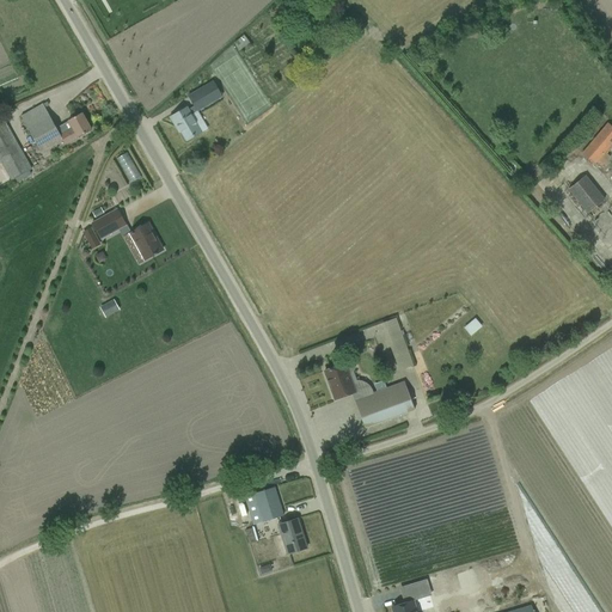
[(238,51),(250,43),(244,36),(233,44),(238,51)]
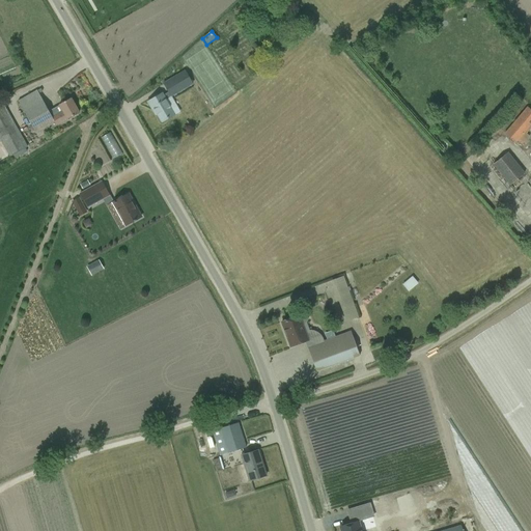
[(171,98),(179,91),(193,84),(185,71),(172,78),(163,84),(171,98)]
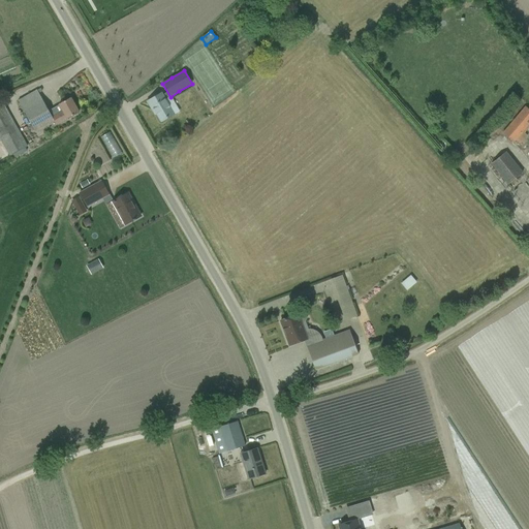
[(28,95),(18,101),(30,123),(35,131),(50,124),(54,121),(57,125),(79,113),(70,98),(59,104),(49,111),(37,91),(28,95)]
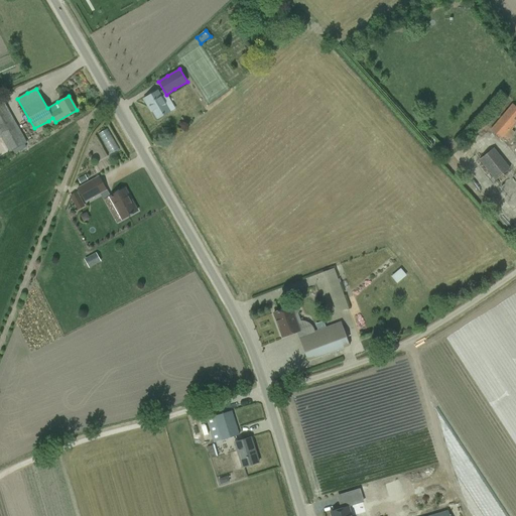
[(169,112),(157,91),(143,100),(147,106),(148,105),(157,119),(169,112)]
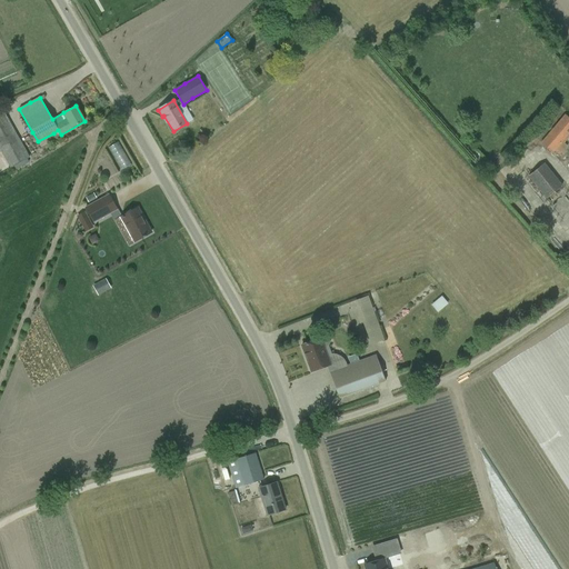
[(0,115),(0,149),(6,159),(11,169),(29,158),(23,148),(3,113),(0,115)]
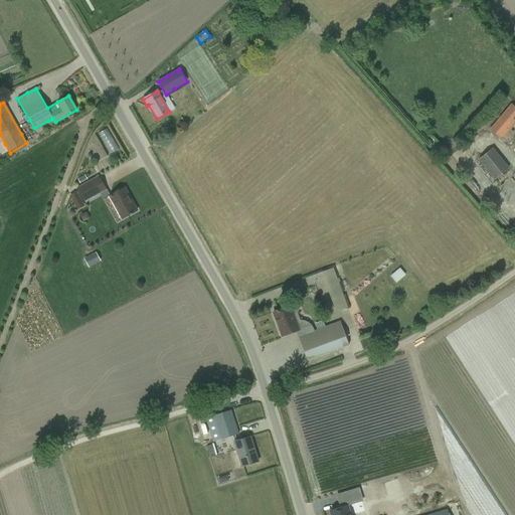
[(514,124),(514,107),(511,105),(489,131),(500,140),(511,126),(512,127),(514,124)]
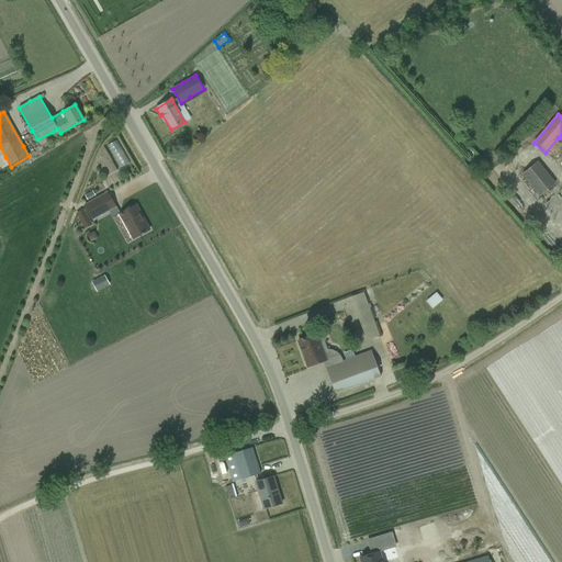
[(113,146),(123,170),(133,166),(123,142),(113,146)]
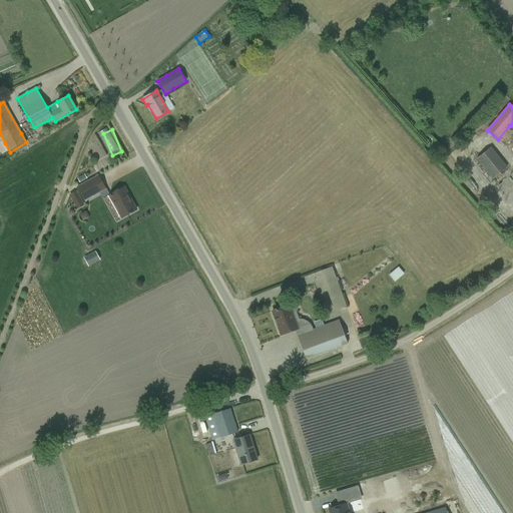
[(482,155),(476,160),(492,178),(505,167),(490,149),(482,155)]
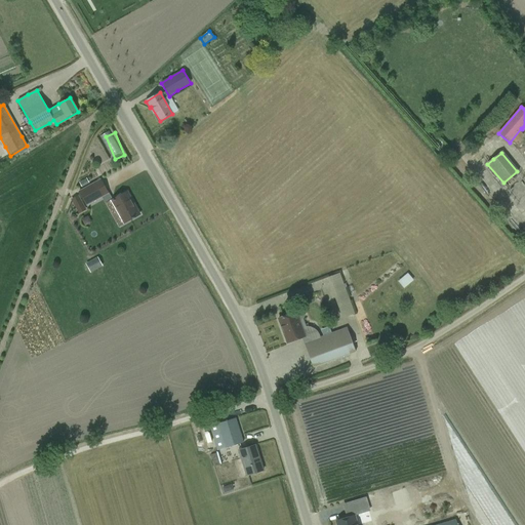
[(79,192),(86,205),(108,194),(101,179),(79,192)]
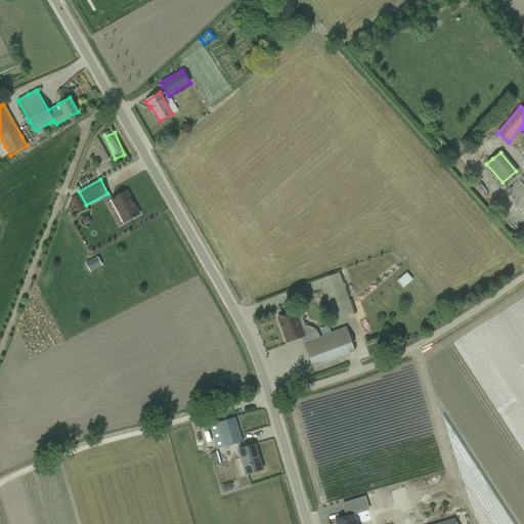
[(123,223),(130,219),(132,218),(132,219),(134,218),(134,217),(139,214),(127,191),(111,201),(123,223)]
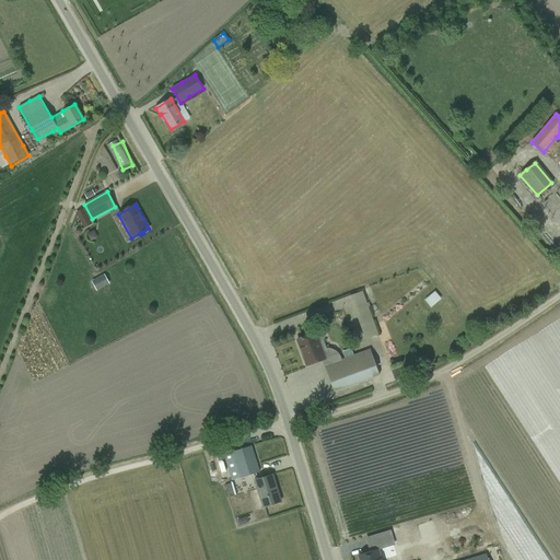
[(92,224),(83,209),(76,213),(84,229),(92,224)]
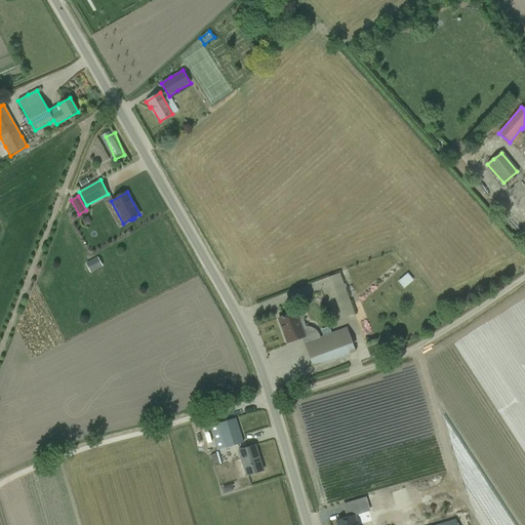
[(103,267),(98,259),(87,267),(90,273),(103,267)]
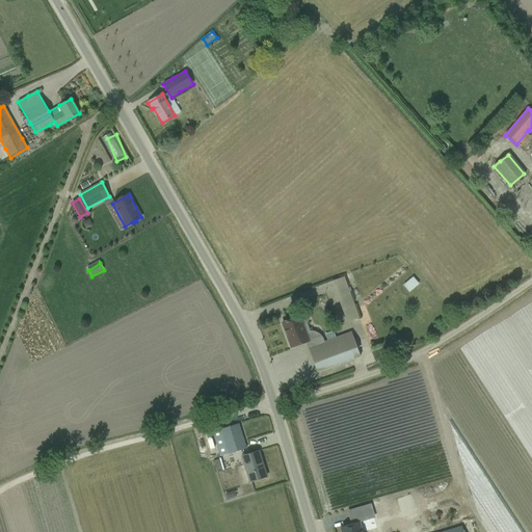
[(384,266),(360,271),(362,281),(387,275),(384,266)]
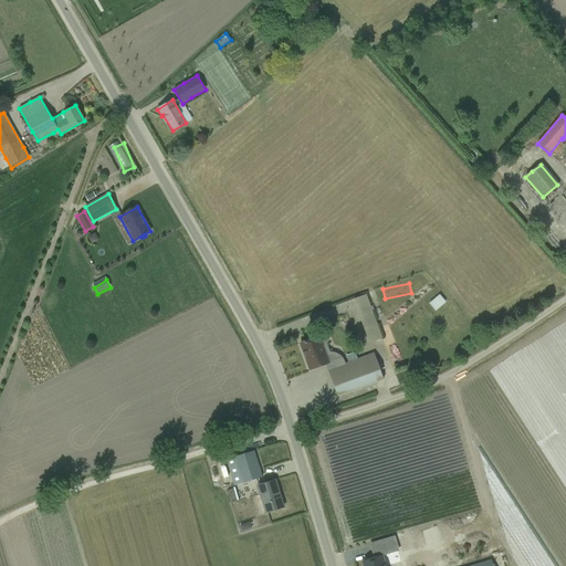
[(444,312),(456,303),(448,294),(437,304),(444,312)]
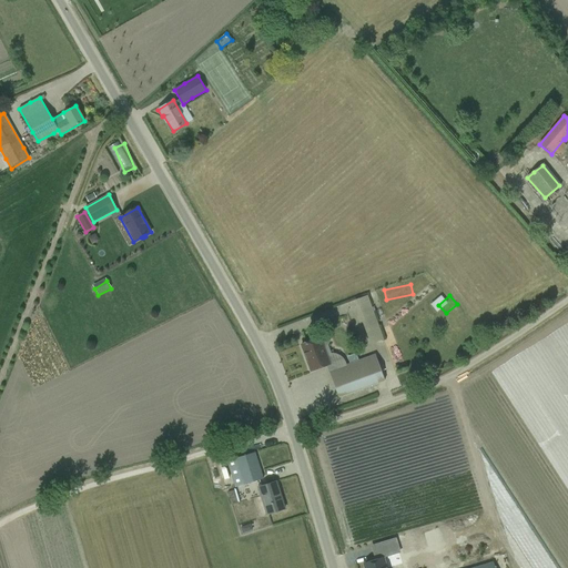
[(367,296),(354,301),(369,344),(383,340),(367,296)]
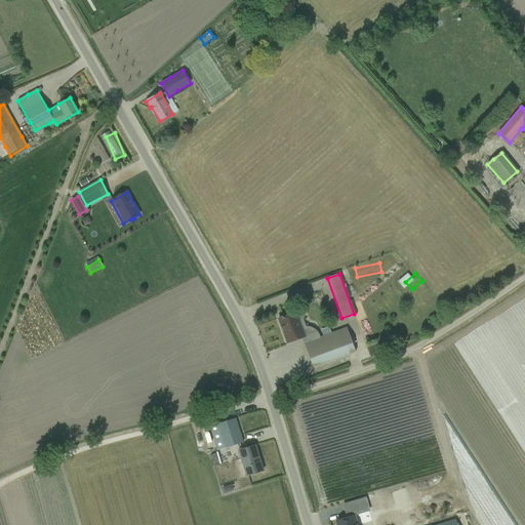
[(316,297),(313,305),(319,307),(322,299),(316,297)]
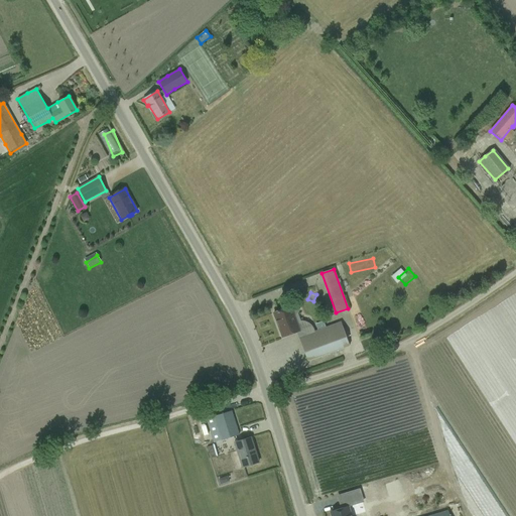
[(308,361),(350,346),(341,323),(314,332),(312,328),(311,326),(308,324),(304,321),(301,320),(298,321),(296,321),(293,316),(297,314),(299,310),(297,306),(292,304),(290,305),(290,306),(273,313),(277,324),(279,324),(283,337),(282,337),(282,338),(298,332),(300,337),(299,338),(308,361)]
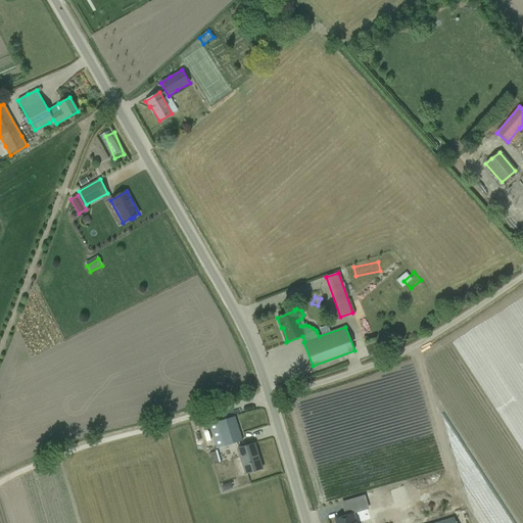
[(217,422),(208,425),(216,449),(242,441),(234,417),(217,422)]
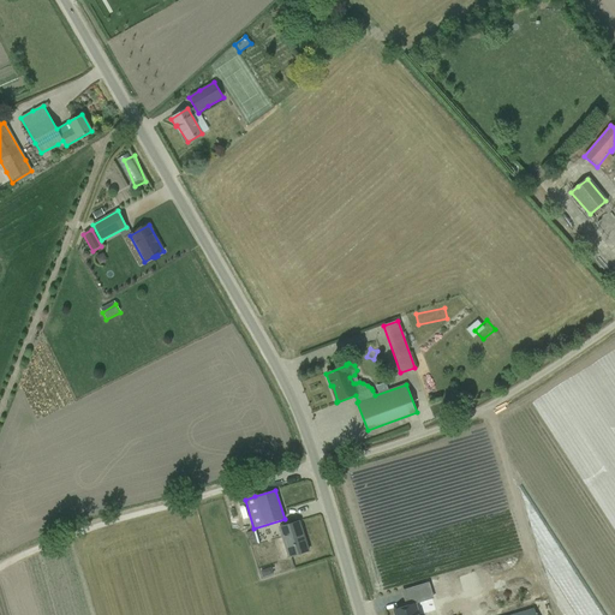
[(287,557),(297,555),(308,551),(299,521),(279,529),(287,557)]
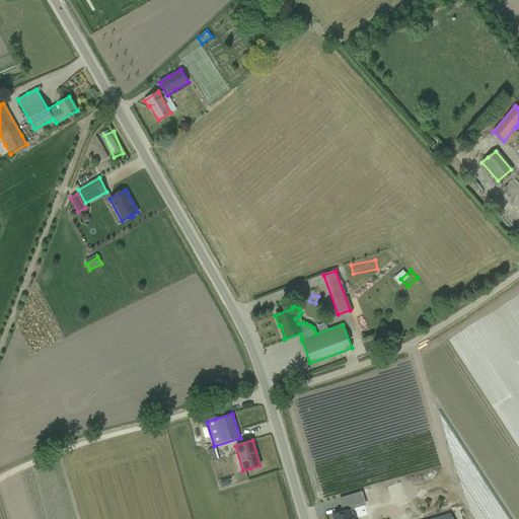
[(216,447),(208,450),(212,461),(219,459),(216,447)]
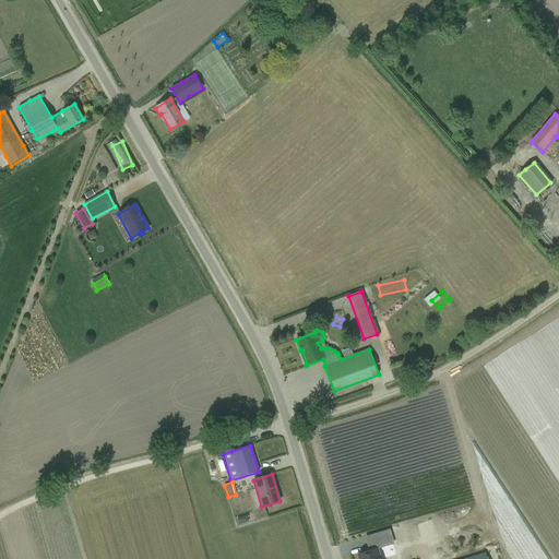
[(54,513),(59,528),(63,526),(54,500),(40,506),(45,516),(54,513)]
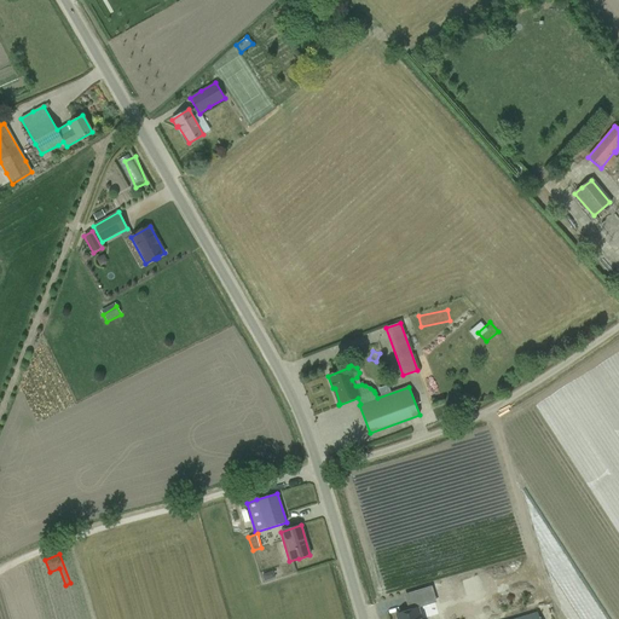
[(429,588),(408,594),(408,595),(412,609),(434,602),(429,589),(429,588)]
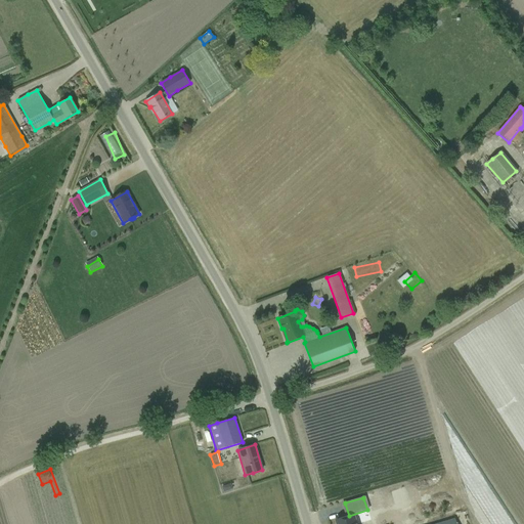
[(356,523),(354,515),(347,517),(337,520),(338,523),(356,523)]
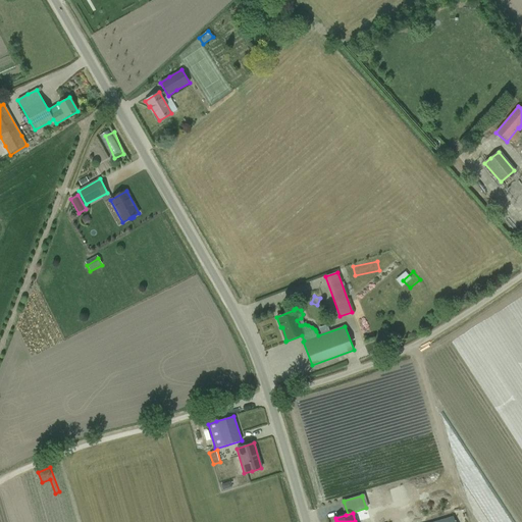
All buildings are outlined.
